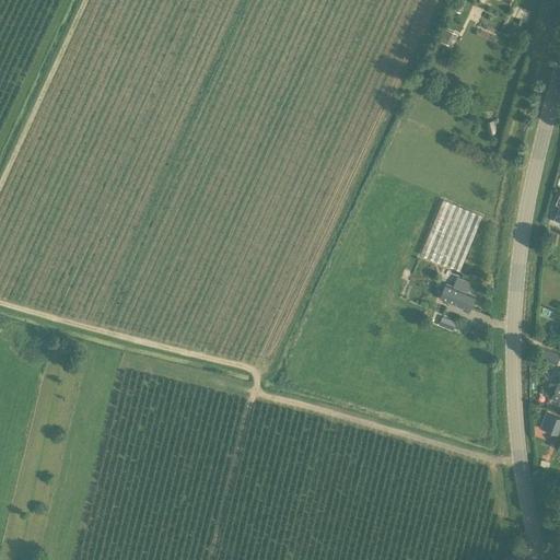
[(440,41),(447,45),(453,33),(445,28),(440,41)]
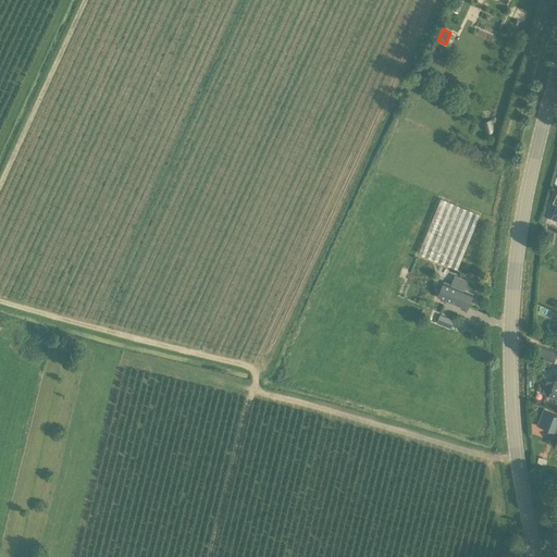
[(441,199),(419,254),(458,269),(480,214),(441,199)]
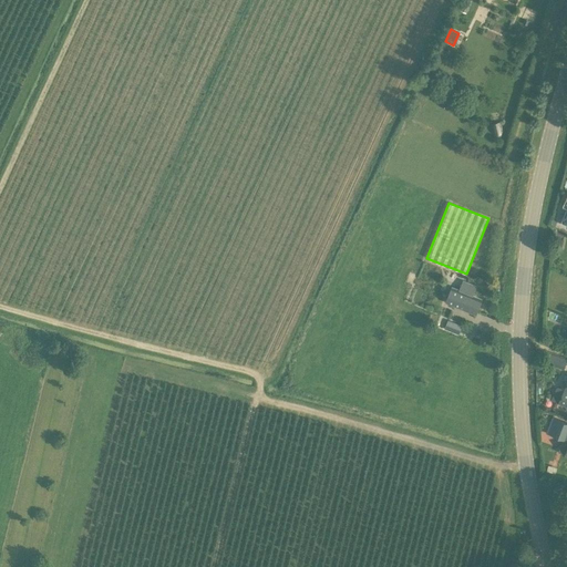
[(476,313),(482,299),(472,296),(476,287),(463,281),(460,290),(452,288),(446,302),(476,313)]
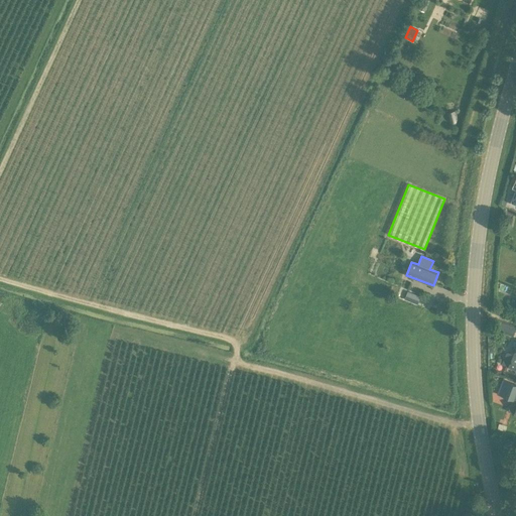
[(420,296),(407,291),(404,299),(417,304),(420,296)]
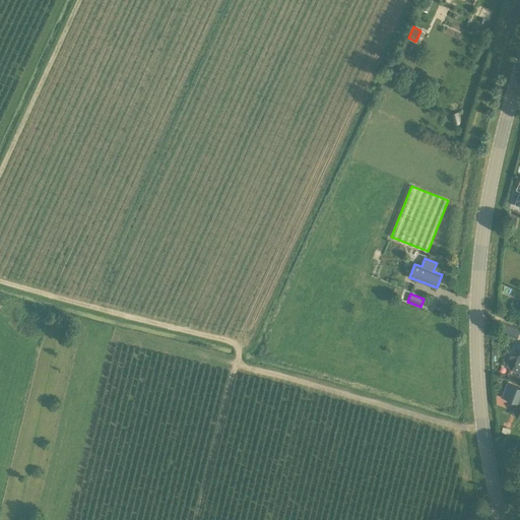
[(519,349),(519,350),(518,349),(515,355),(505,351),(500,364),(512,370),(519,372),(519,349)]
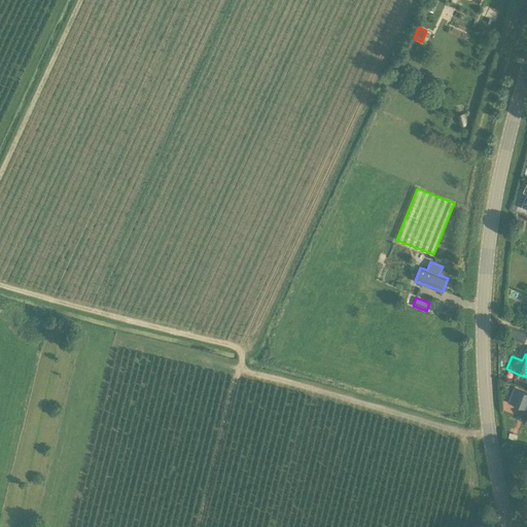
[(526,422),(526,392),(514,387),(507,401),(525,408),(524,409),(526,410),(526,417),(525,422),(526,422)]
